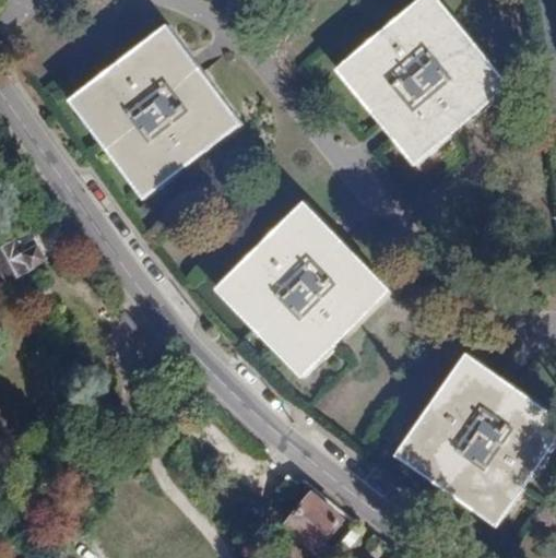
[(414,0),(333,70),(381,129),(412,165),(510,86),(437,0),(414,0)]
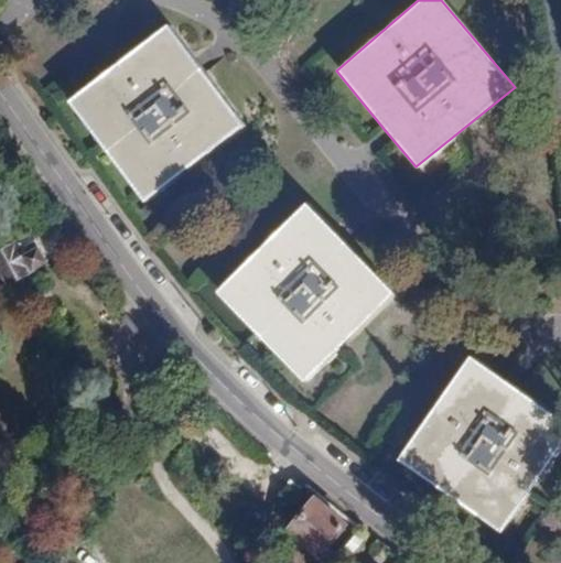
[(141,204),(240,126),(194,65),(166,28),(68,101),(141,204)]
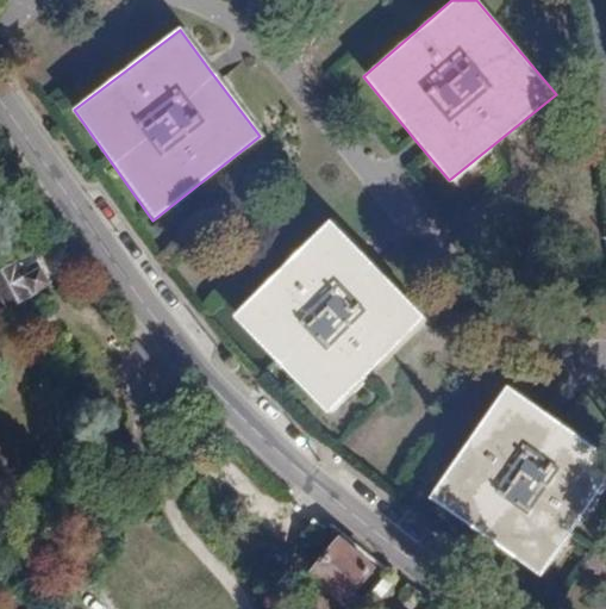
[(326,414),(423,321),(328,222),(231,316),(326,414)]
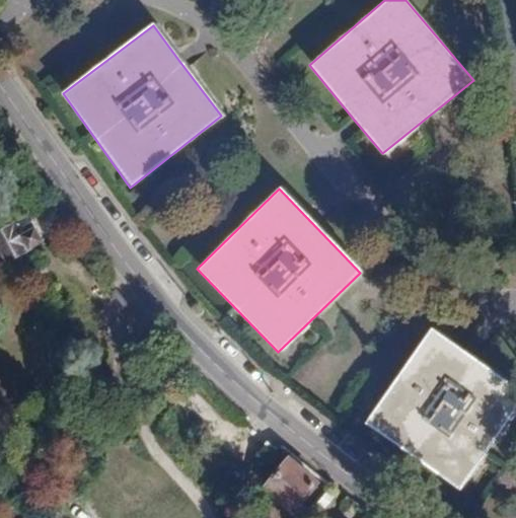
[(0,229),(6,242),(14,256),(43,242),(27,213),(0,227),(0,229)]
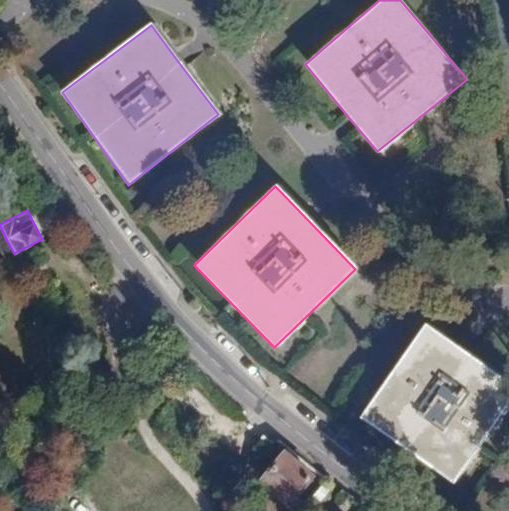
[(508,382),(423,323),(358,416),(452,482),(508,399),(508,382)]
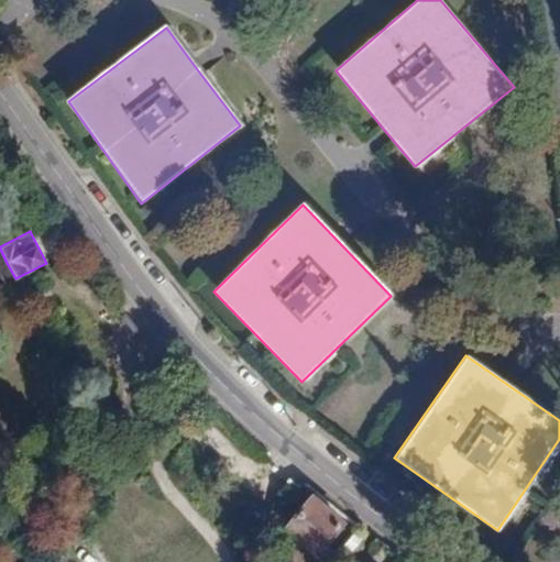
[(293,525),(300,532),(283,551),(294,561),(317,561),(333,544),(327,538),(343,519),(316,493),(293,525)]
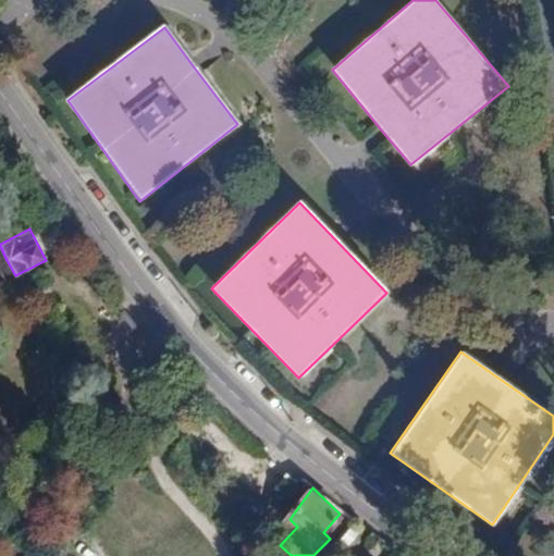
[(49,546),(36,555),(63,555),(59,550),(54,553),(49,546)]
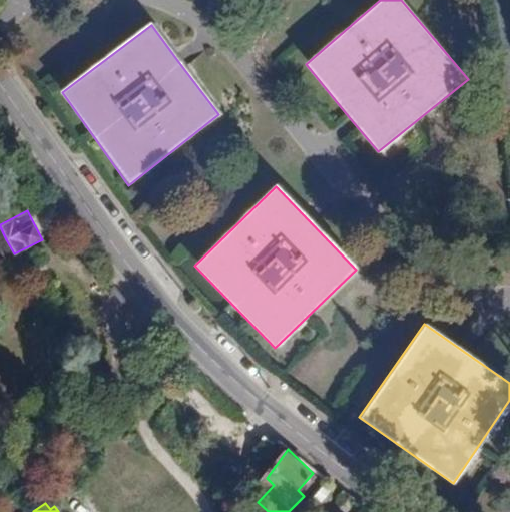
All buildings are outlined.
